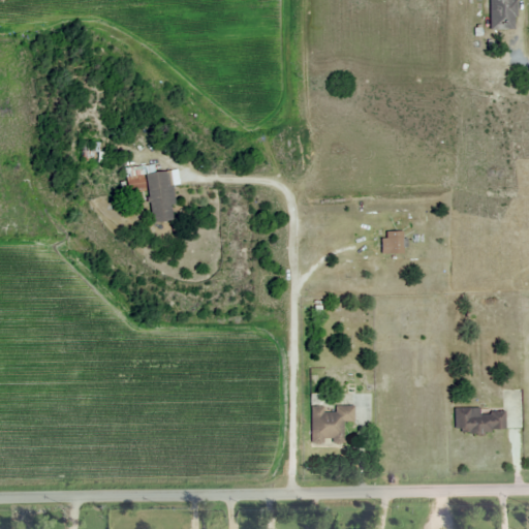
[(487,0),(488,30),(514,30),(512,0),(487,0)]
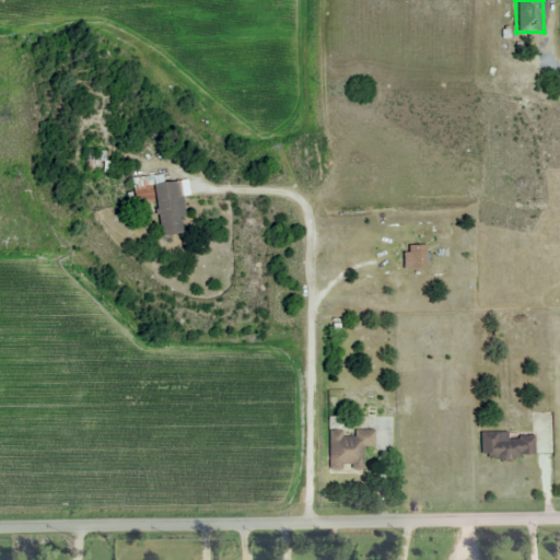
[(85,172),(106,172),(106,149),(85,149),(85,172)]
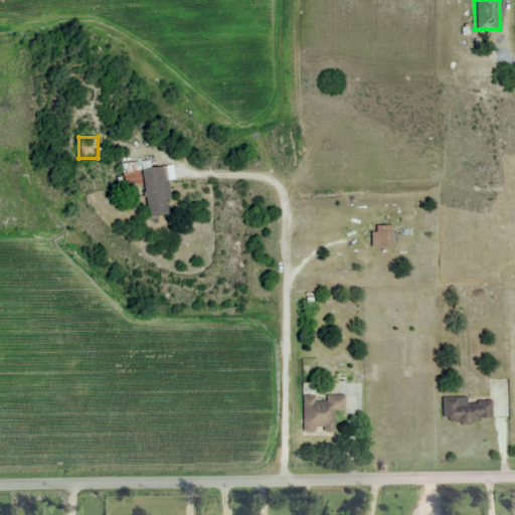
[(122,163),(124,187),(144,185),(147,216),(171,214),(165,166),(138,169),(137,161),(122,163)]
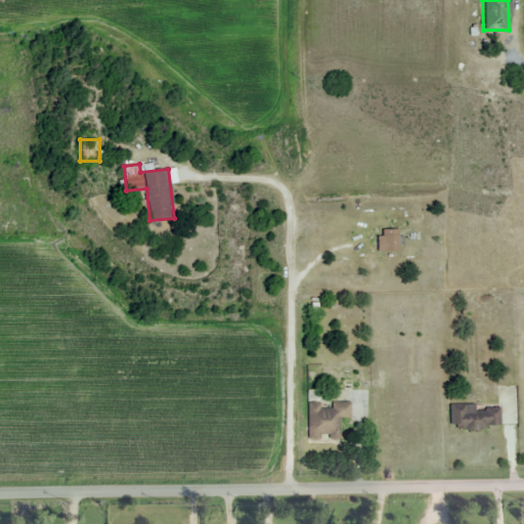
[(379,228),(379,251),(401,251),(401,228),(379,228)]
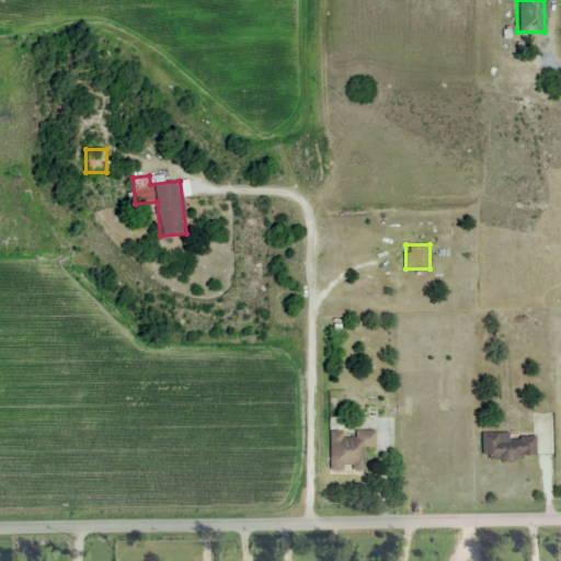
[(329,470),(365,470),(365,448),(373,448),(373,430),(353,430),(353,432),(329,432),(329,470)]
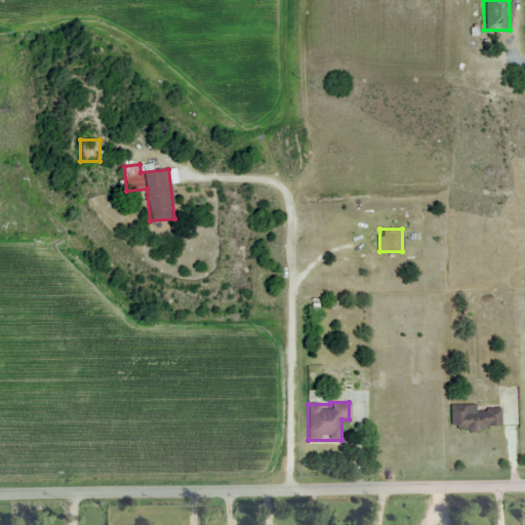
[(466,409),(466,405),(449,405),(449,427),(498,427),(498,409),(466,409)]
